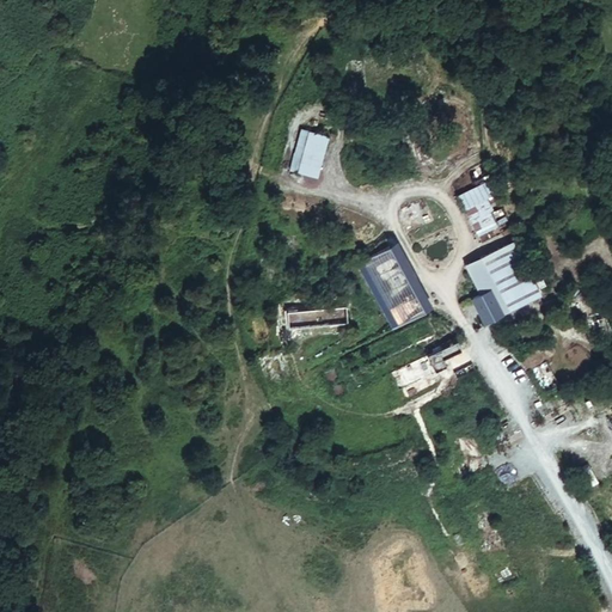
[(319,178),(330,136),(301,129),(291,171),(319,178)]
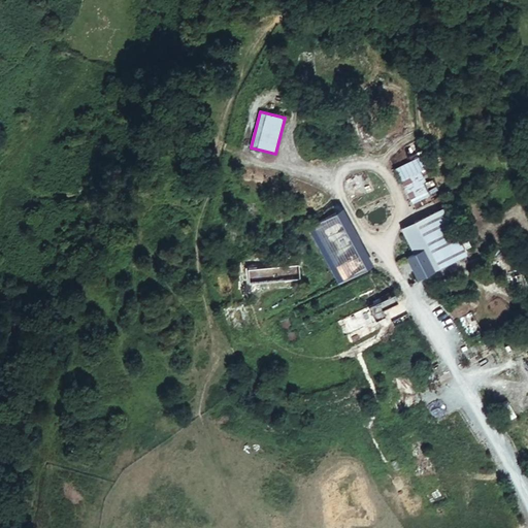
[(395,168),(413,203),(434,193),(417,158),(395,168)]
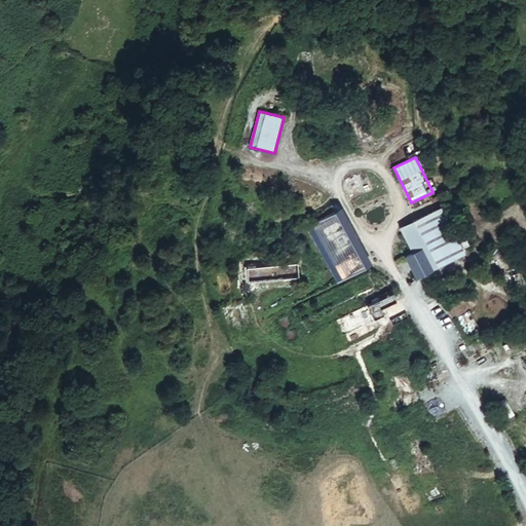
[(441,209),(401,227),(413,253),(405,257),(416,282),(436,272),(422,243),(429,241),(425,233),(448,223),(441,209)]
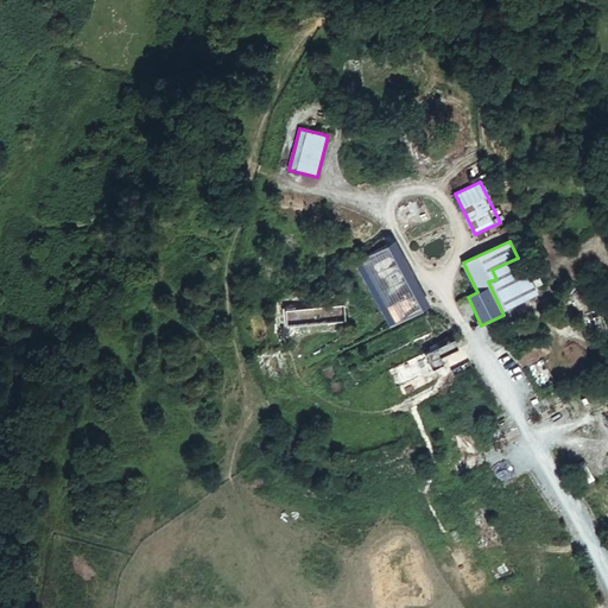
[(366,271),(390,323),(422,309),(418,301),(393,311),(373,268),(366,271)]
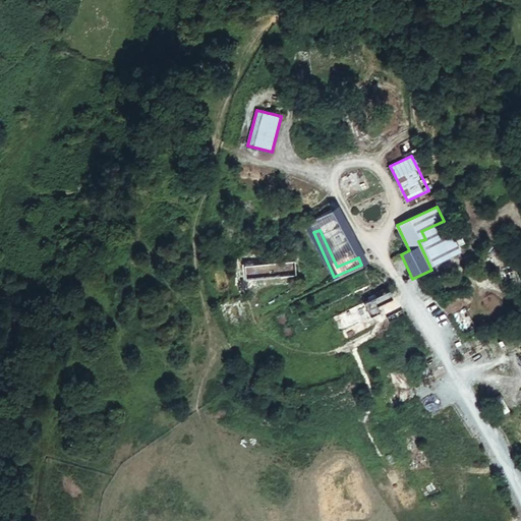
[(382,311),(380,306),(395,300),(390,290),(364,301),(370,316),(382,311)]
